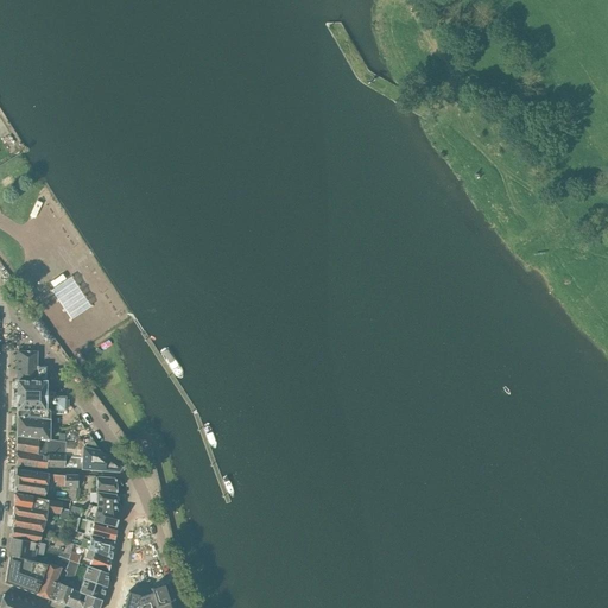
[(37,381),(37,367),(37,352),(18,352),(17,381),(37,381)]
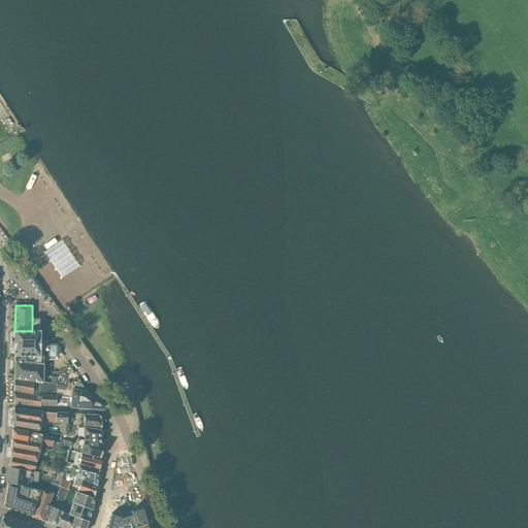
[(40,319),(32,319),(32,331),(14,331),(14,356),(39,356),(39,358),(43,359),(53,359),(53,357),(57,357),(57,344),(47,344),(47,340),(39,340),(40,319)]
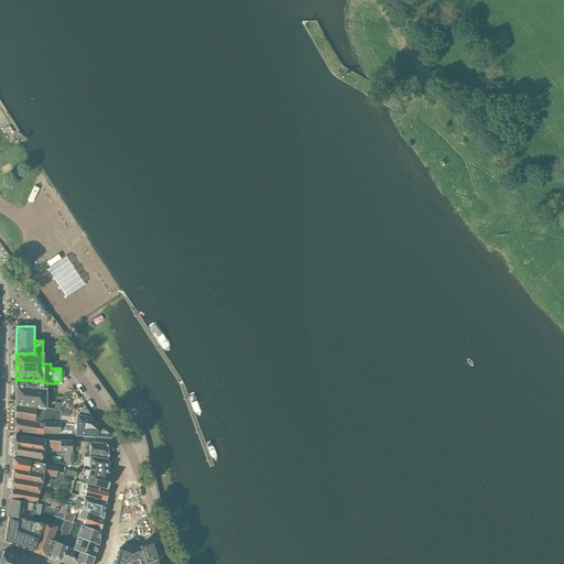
[(14,405),(46,409),(46,383),(42,382),(42,380),(15,380),(14,405)]
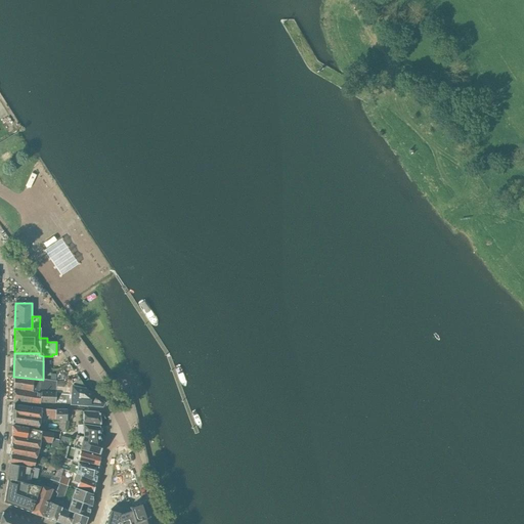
[(56,393),(56,392),(58,381),(43,380),(13,377),(13,390),(42,394),(42,392),(56,393)]
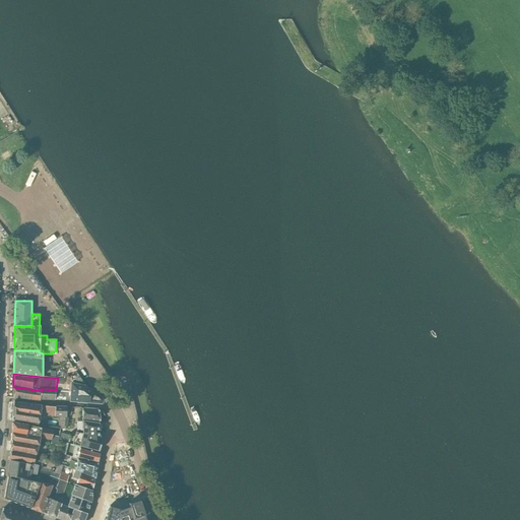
[(72,383),(71,390),(70,401),(101,403),(103,400),(86,387),(77,374),(72,383)]
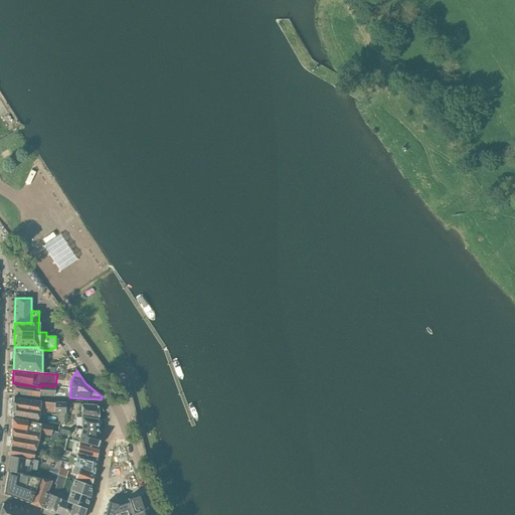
[(39,397),(40,395),(41,387),(13,383),(13,393),(39,397)]
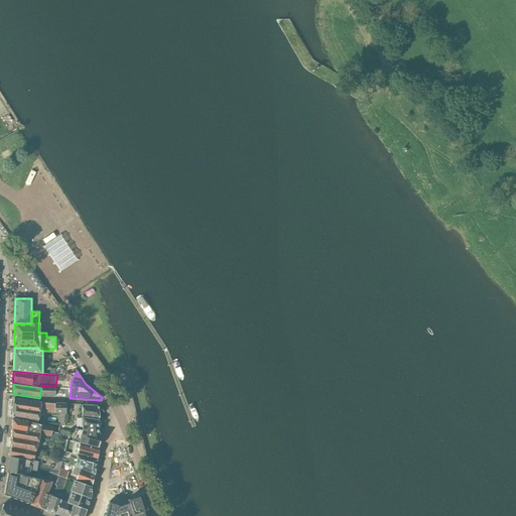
[(40,396),(54,396),(55,387),(41,386),(41,388),(40,396)]
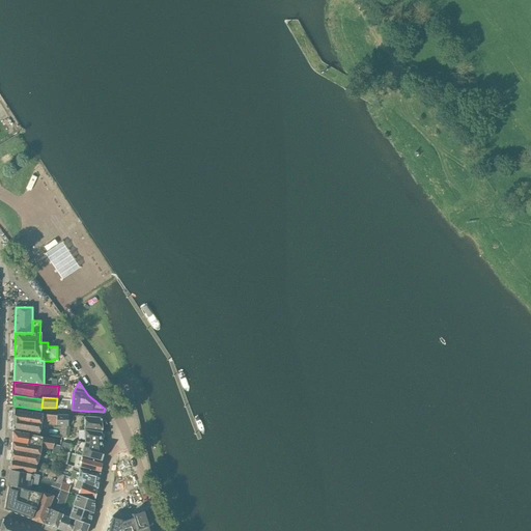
[(72,410),(73,398),(57,397),(57,398),(56,408),(72,410)]
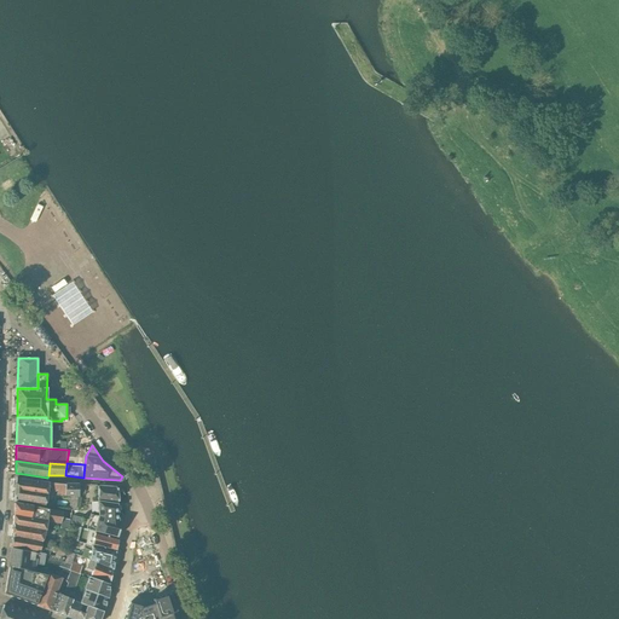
[(65,496),(65,484),(16,479),(15,501),(45,505),(47,489),(57,491),(56,495),(65,496)]
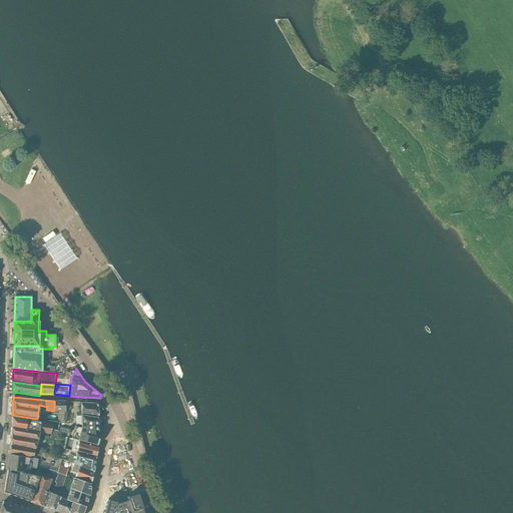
[(65,401),(54,401),(54,411),(64,411),(65,401)]
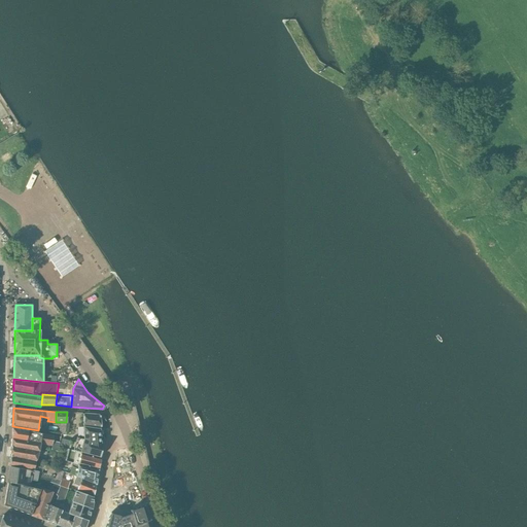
[(99,415),(83,414),(82,425),(83,425),(101,428),(99,415)]
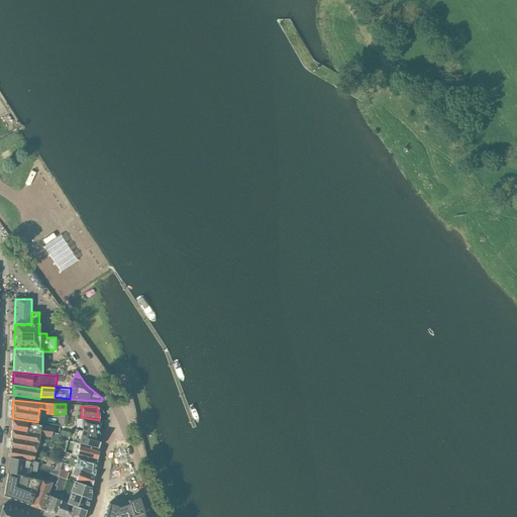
[(73,442),(81,444),(99,448),(100,440),(99,420),(82,417),(83,431),(76,429),(73,442)]
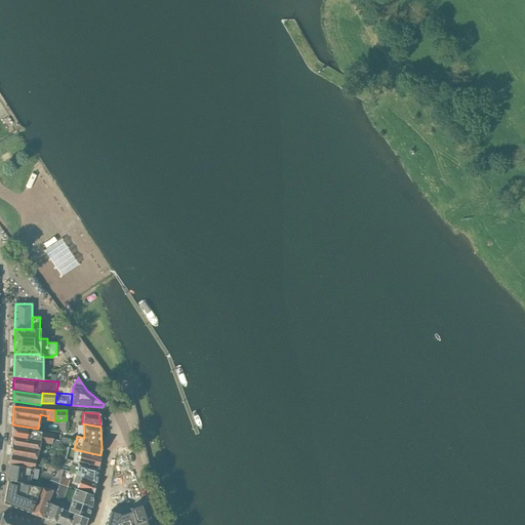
[(53,434),(12,427),(12,436),(12,437),(41,441),(52,444),(58,445),(59,441),(52,439),(53,434)]
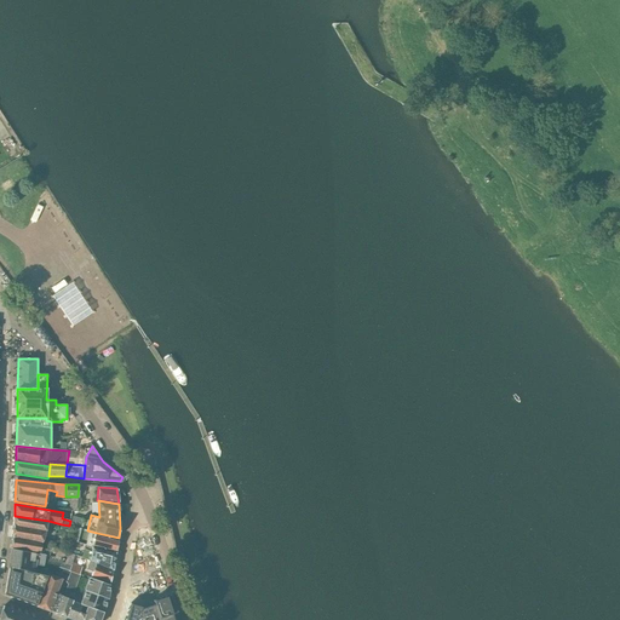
[(13,524),(13,526),(46,532),(46,529),(49,521),(15,516),(13,524)]
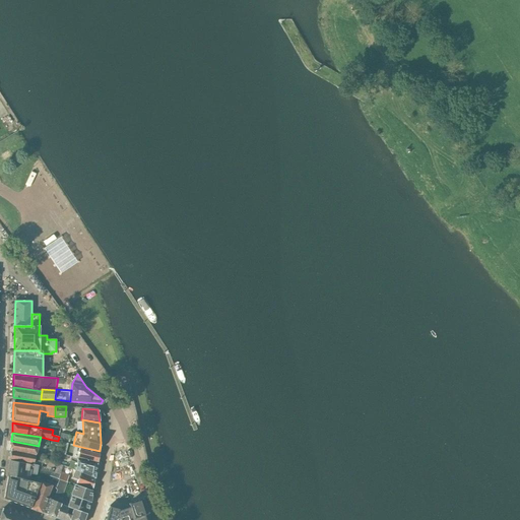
[(11,441),(10,451),(37,455),(38,451),(46,453),(48,446),(39,444),(39,446),(11,441)]
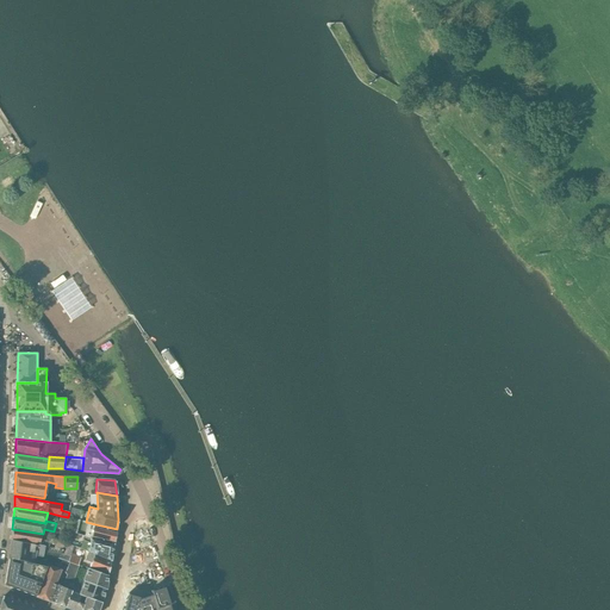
[(92,539),(94,539),(97,540),(114,545),(117,529),(95,524),(92,539)]
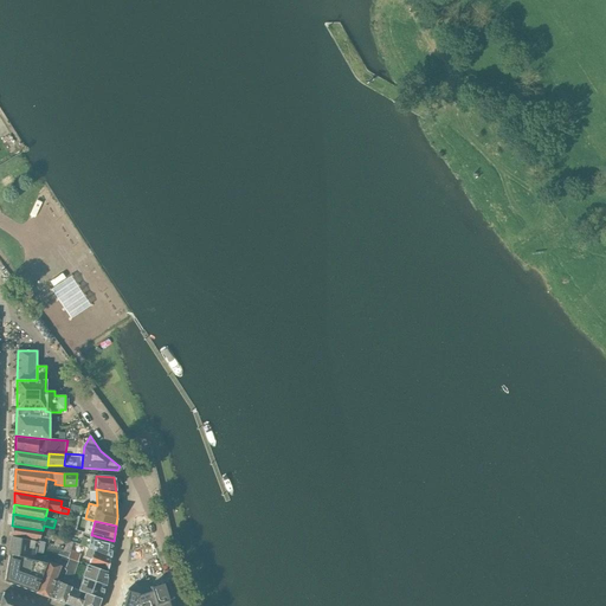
[(12,526),(12,536),(45,542),(49,543),(50,532),(43,530),(12,526)]
